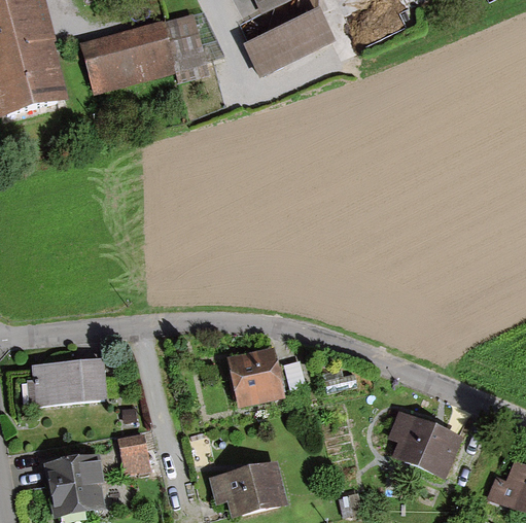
[(58,42),(46,0),(0,0),(0,116),(69,99),(55,42),(58,42)]
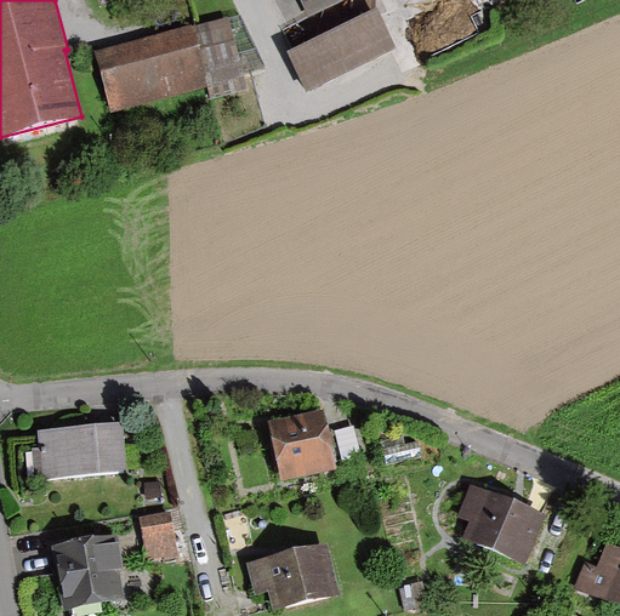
[(301,0),(308,15),(339,0),(301,0)]
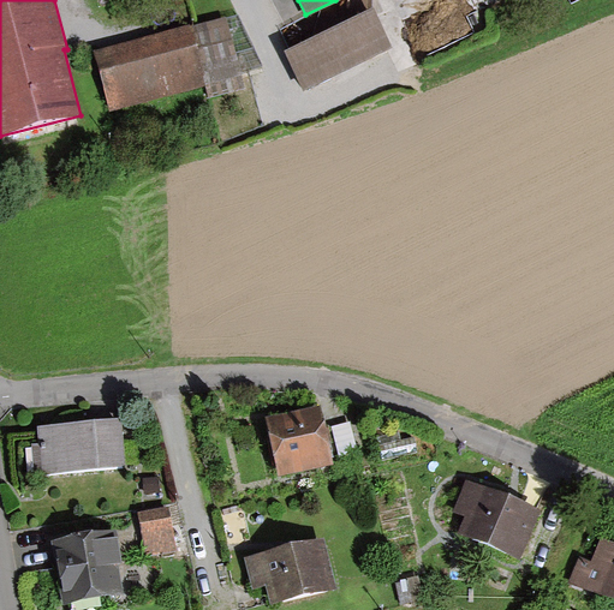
[(284,51),(302,89),(392,46),(374,7),(284,51)]
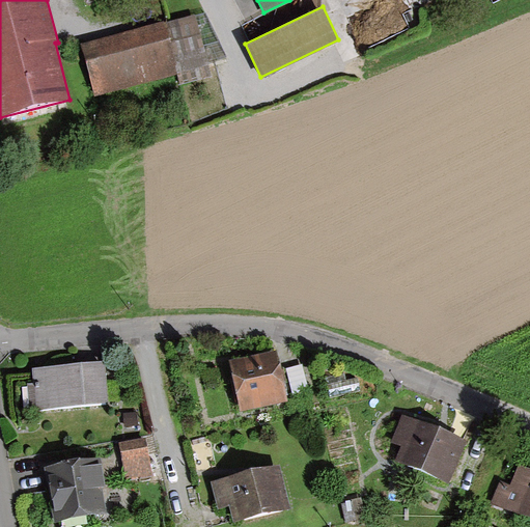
[(205,10),(164,21),(177,73),(179,81),(212,74),(207,58),(226,54),(205,10)]
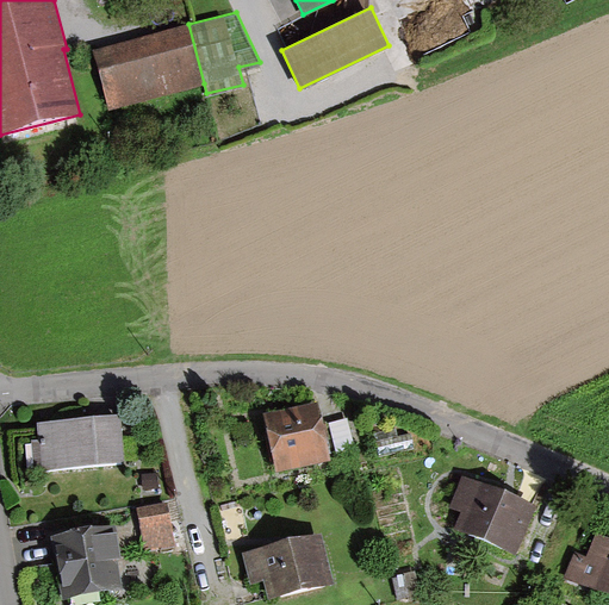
[(92,50),(107,108),(204,83),(188,24),(92,50)]
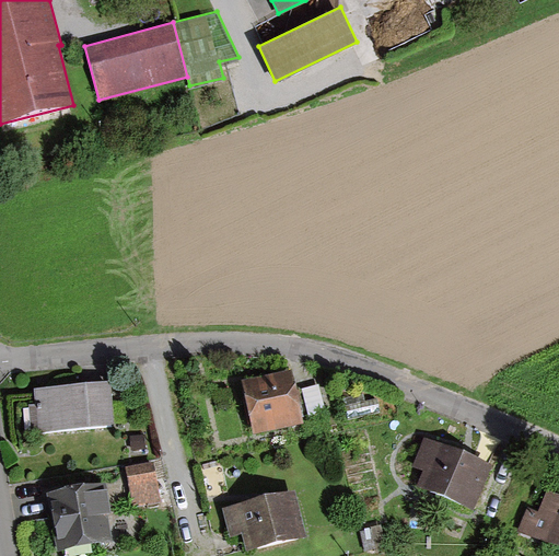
[(241,379),(253,432),(303,421),(292,368),(241,379)]
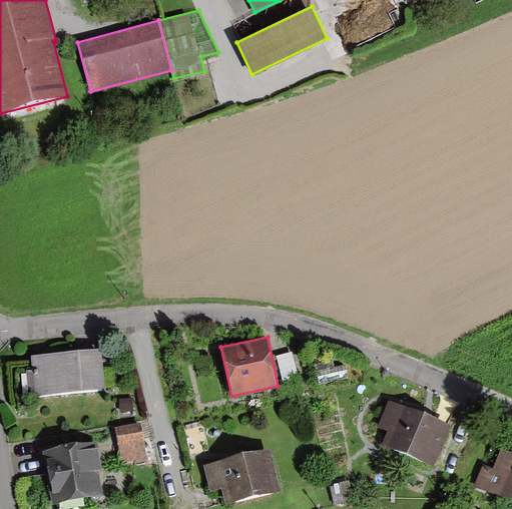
[(26,368),(28,395),(104,389),(101,349),(30,354),(31,368),(26,368)]
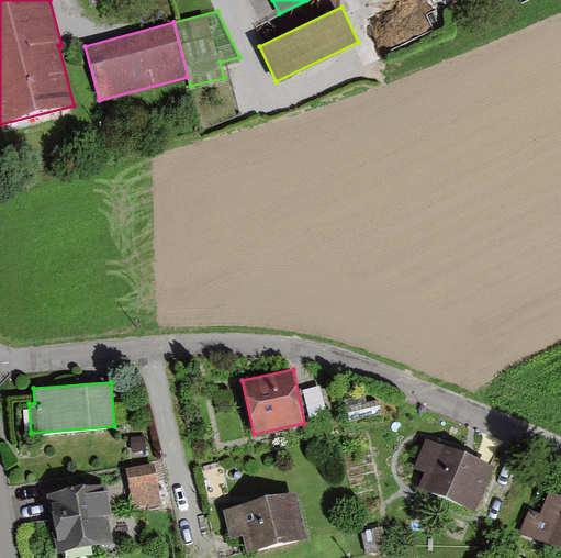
[(320,383),(302,388),(311,420),(327,415),(320,383)]
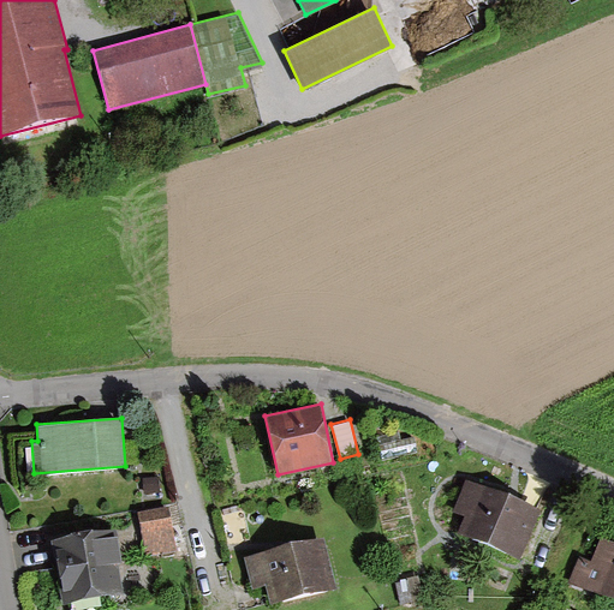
[(413,435),(377,442),(381,456),(417,449),(413,435)]
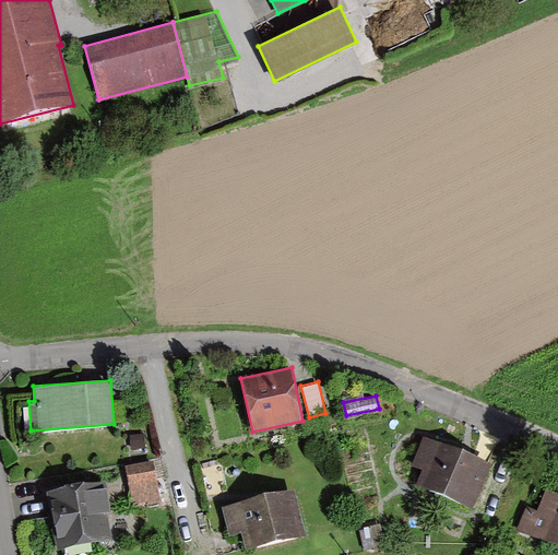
[(144,430),(130,432),(131,446),(145,445),(144,430)]
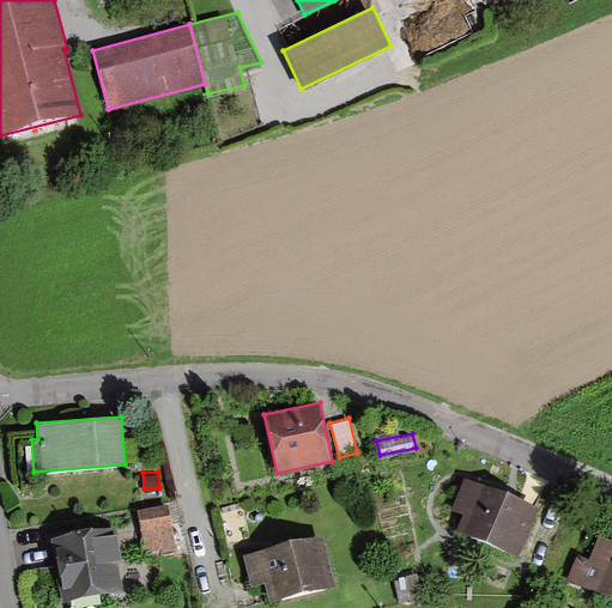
[(462,512),(455,530),(519,557),(539,508),(464,476),(452,508),(462,512)]
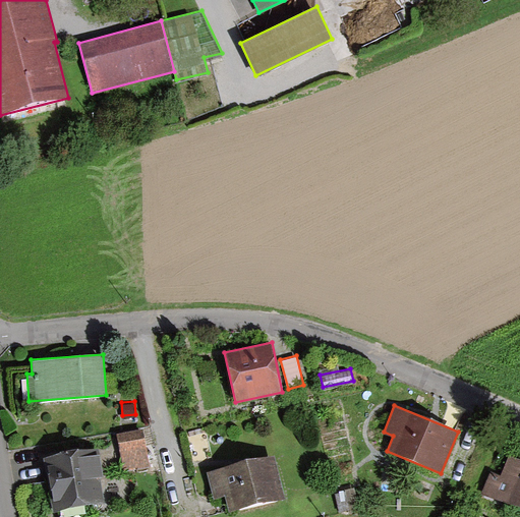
[(141,428),(117,433),(123,469),(148,464),(141,428)]
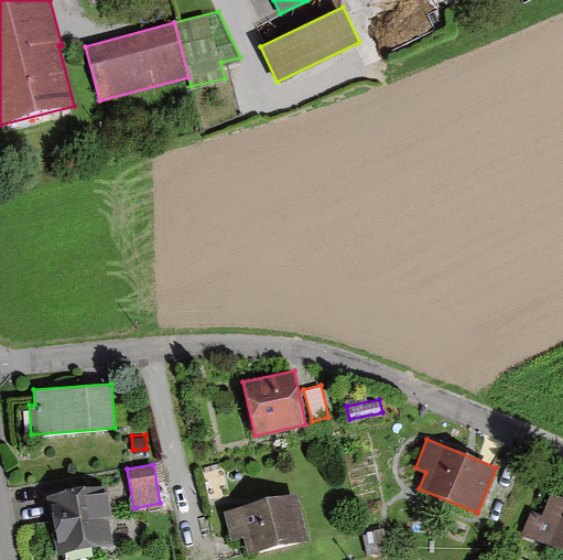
[(106,486),(47,496),(57,555),(114,545),(108,517),(111,516),(106,486)]
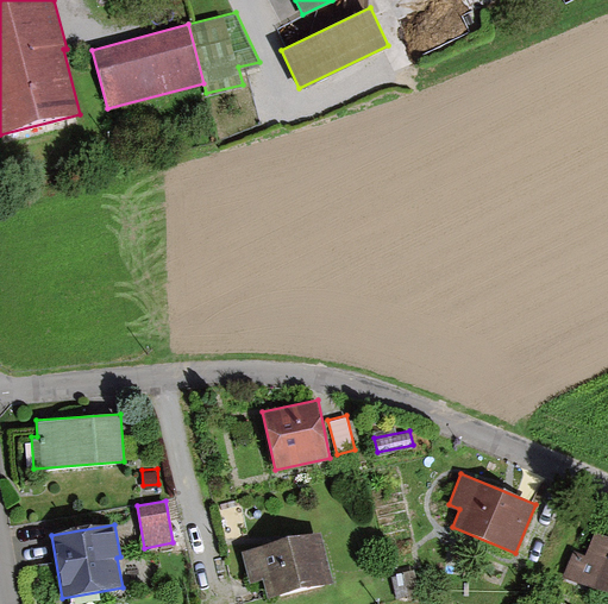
[(574,548),(562,576),(607,593),(607,535),(595,530),(585,553),(574,548)]
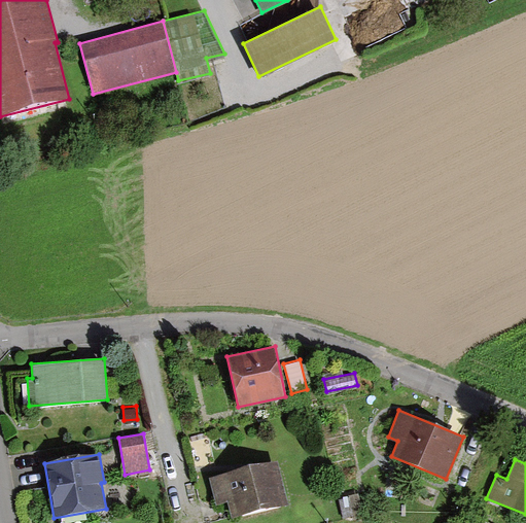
[(228,501),(232,517),(287,503),(277,460),(209,477),(216,504),(228,501)]
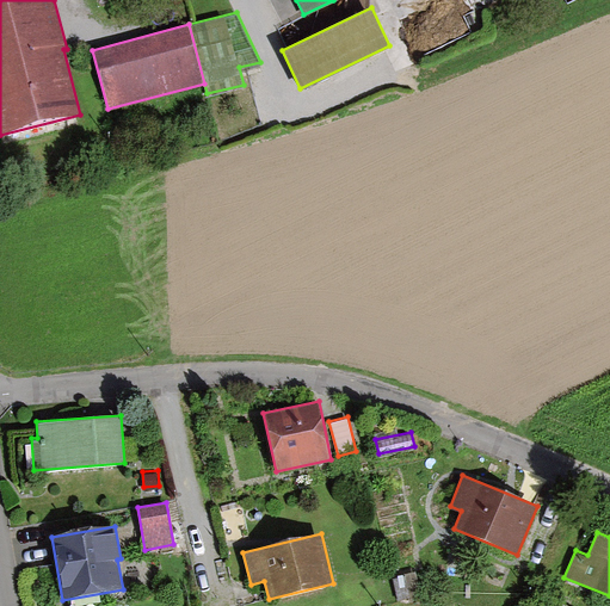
[(405,573),(393,576),(396,597),(410,594),(405,573)]
